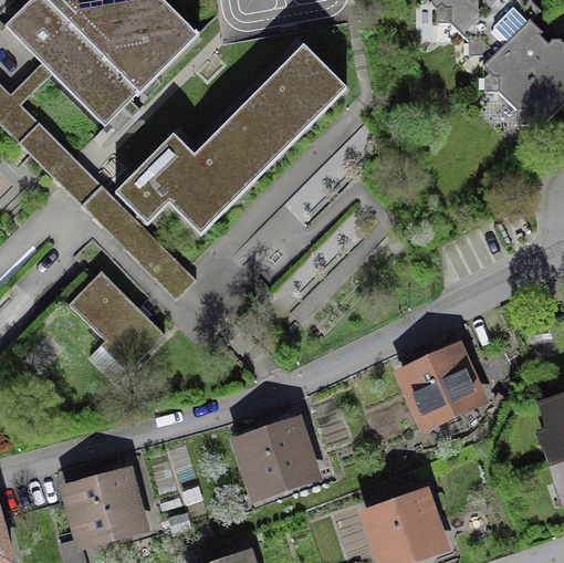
[(28,0),(3,25),(35,58),(49,71),(103,125),(106,121),(116,131),(138,107),(128,98),(135,93),(136,94),(197,33),(194,30),(192,32),(162,1),(164,0),(28,0)]
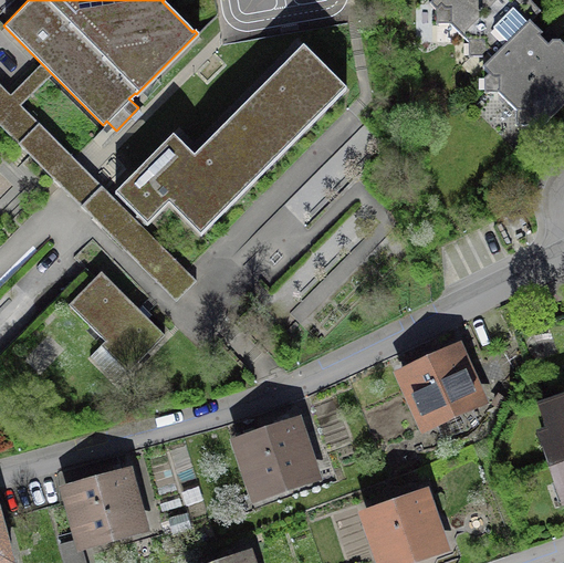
[(432,0),(436,3),(436,19),(451,17),(469,34),(470,48),(493,49),(528,14),(538,4),(533,0),(432,0)]
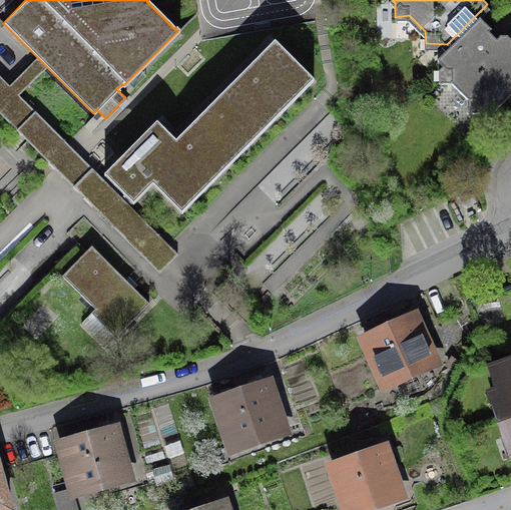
[(439,67),(438,80),(453,81),(467,96),(466,108),(479,106),(485,112),(510,86),(510,43),(510,37),(506,32),(499,32),(495,36),(486,27),(489,24),(478,13),(447,44),(436,54),(444,63),(439,67)]
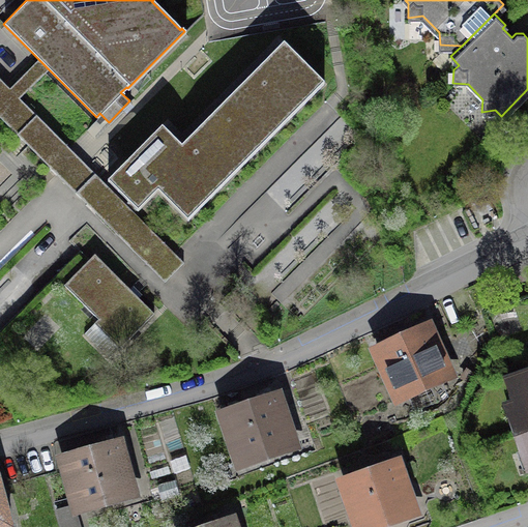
[(180,144),(160,124),(106,179),(126,199),(123,202),(120,205),(128,213),(133,210),(135,208),(136,209),(156,188),(185,218),(322,82),(283,41),(180,144)]
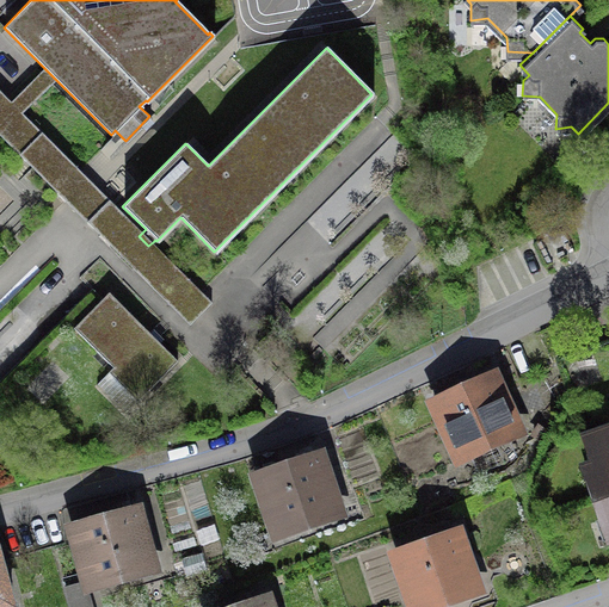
[(5,95),(0,91),(0,134),(190,323),(201,313),(211,301),(153,242),(148,246),(139,236),(142,233),(19,110),(53,76),(38,62),(5,95)]
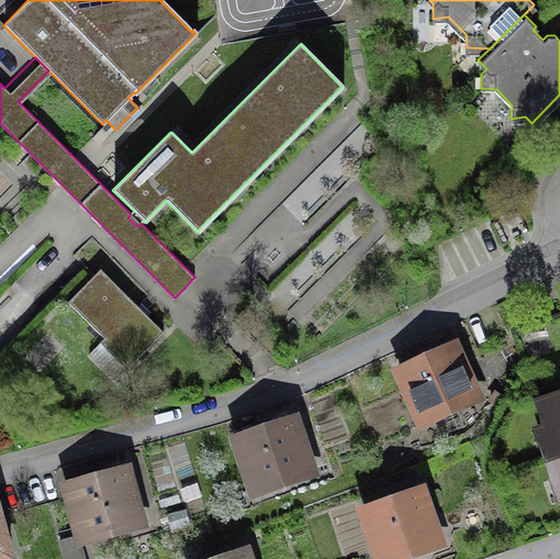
[(161,331),(99,268),(93,274),(66,300),(102,336),(108,331),(134,357),(129,361),(130,362),(161,331)]
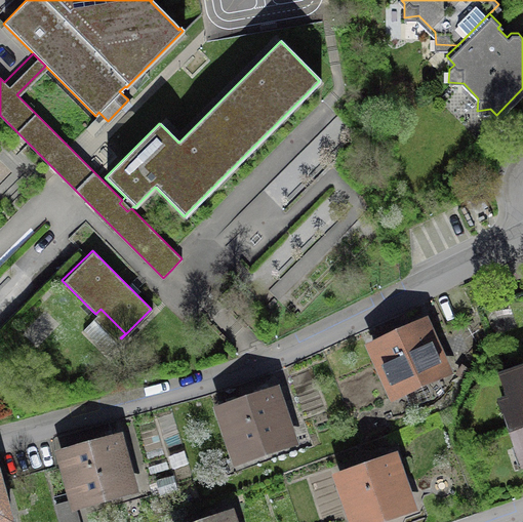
[(430,318),(369,346),(395,403),(456,375),(430,318)]
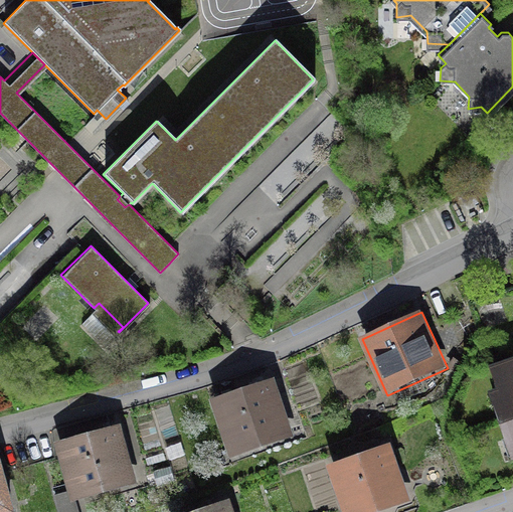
[(512,365),(490,373),(497,393),(485,398),(509,468),(512,466),(512,365)]
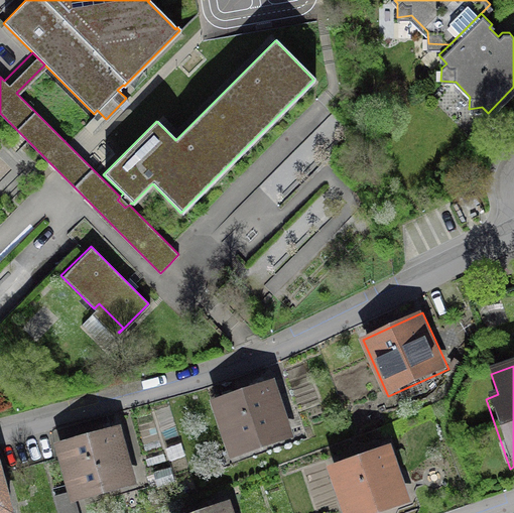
[(274,387),(211,407),(228,463),(292,442),(274,387)]
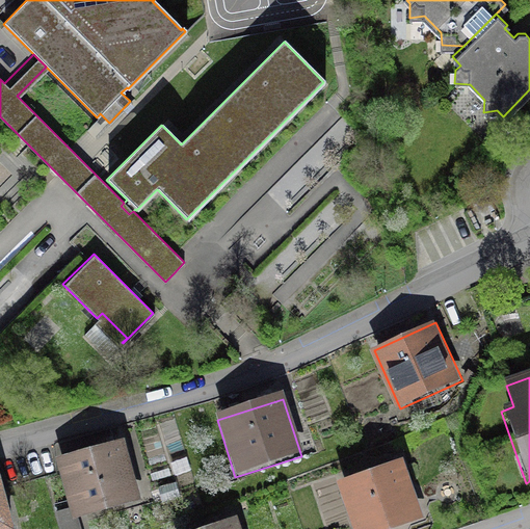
[(128,443),(60,459),(75,519),(142,502),(128,443)]
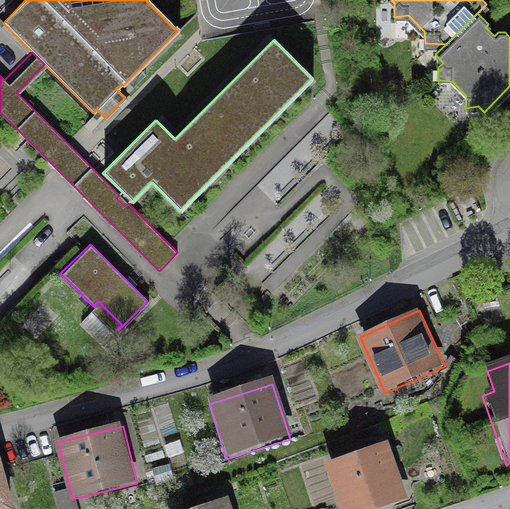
[(383,448),(325,469),(338,508),(389,508),(403,504),(383,448)]
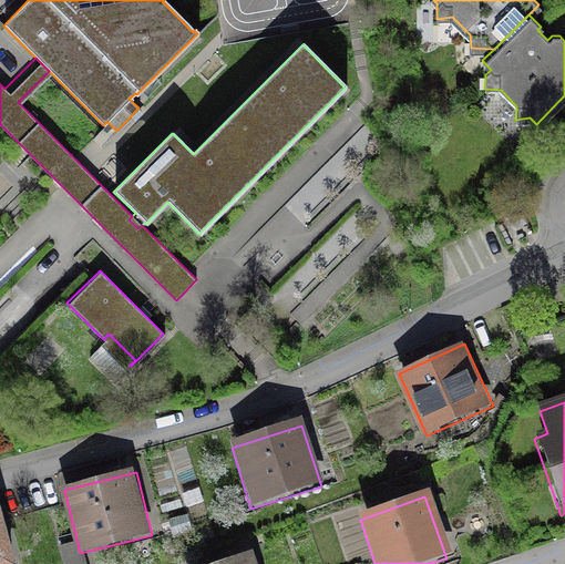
[(23,563),(9,506),(0,509),(0,563),(23,563)]
